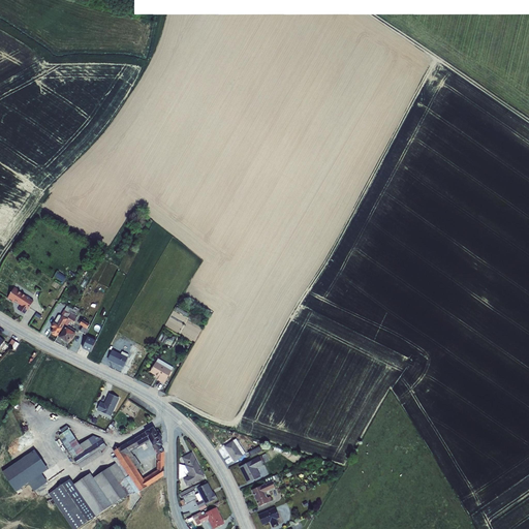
[(58,272),(55,276),(63,282),(66,277),(58,272)]
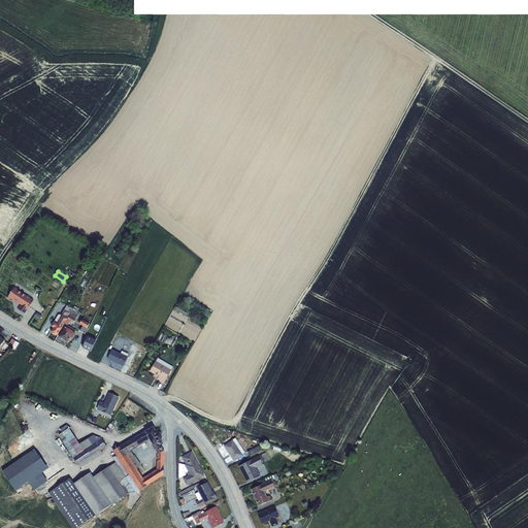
[(14,287),(7,298),(13,302),(14,301),(21,305),(18,309),(25,314),(28,309),(34,301),(30,298),(30,297),(28,296),(27,296),(19,291),(19,290),(14,287)]
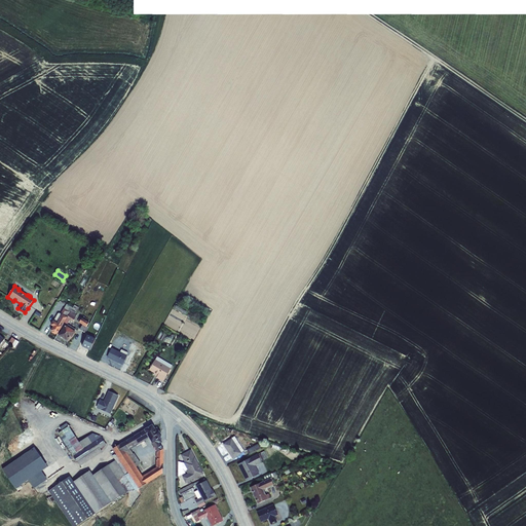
[(176,303),(173,308),(186,315),(189,311),(176,303)]
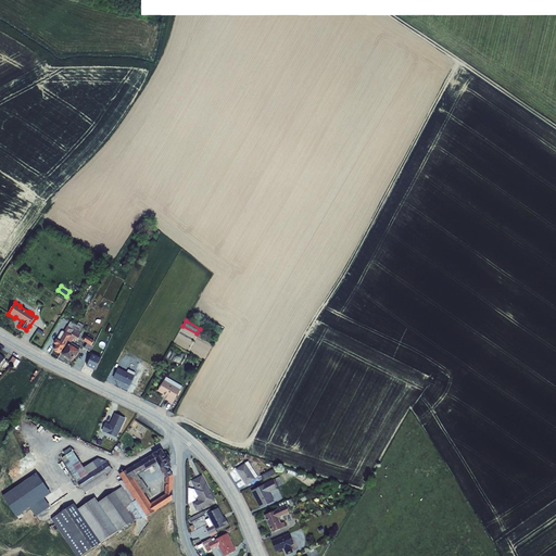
[(65,332),(71,336),(77,325),(71,321),(67,326),(64,331),(65,332)]
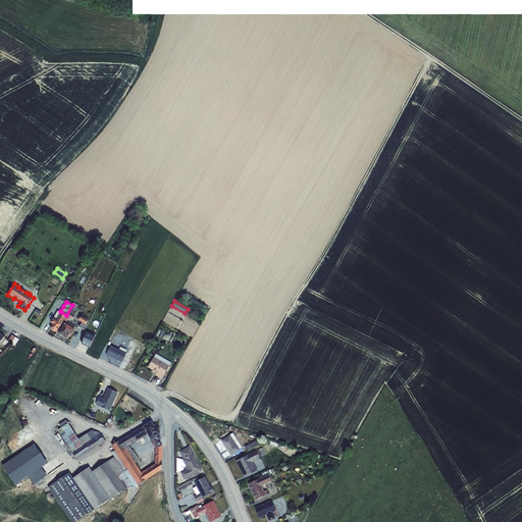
[(66,315),(59,327),(61,328),(64,323),(74,329),(75,327),(67,322),(69,317),(72,319),(76,312),(73,311),(75,308),(76,309),(79,306),(73,303),(72,305),(66,315)]
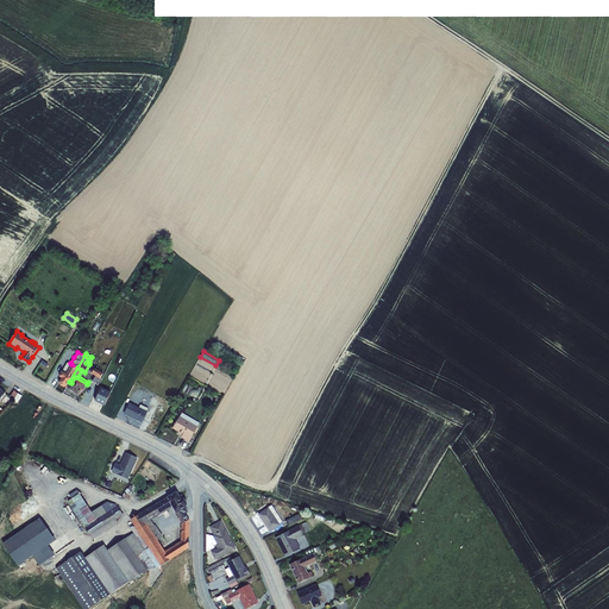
[(62,378),(58,383),(60,384),(60,385),(64,388),(64,387),(67,388),(69,382),(77,368),(71,364),(70,363),(69,363),(67,363),(62,371),(58,376),(62,378)]
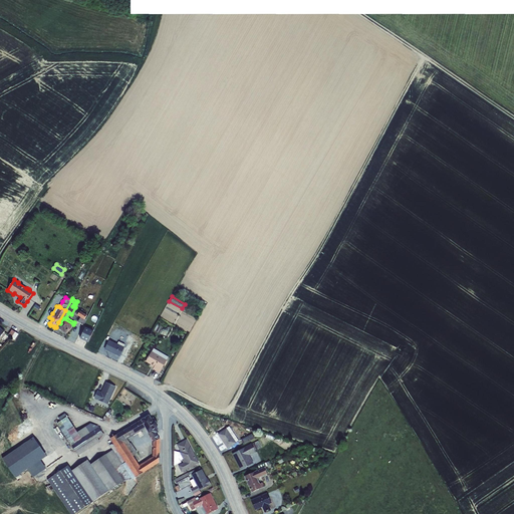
[(78,310),(75,314),(77,315),(80,317),(78,322),(83,325),(86,319),(85,318),(87,315),(84,313),(85,311),(81,309),(80,311),(78,310)]
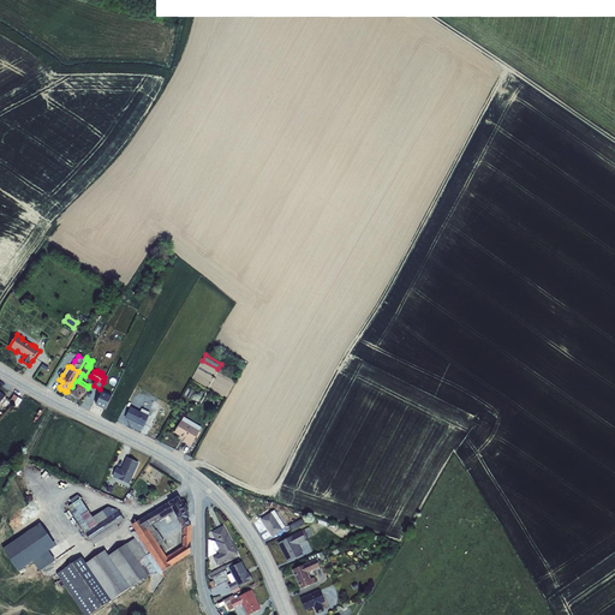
[(76,381),(72,387),(69,393),(79,399),(82,394),(84,395),(88,388),(76,381)]
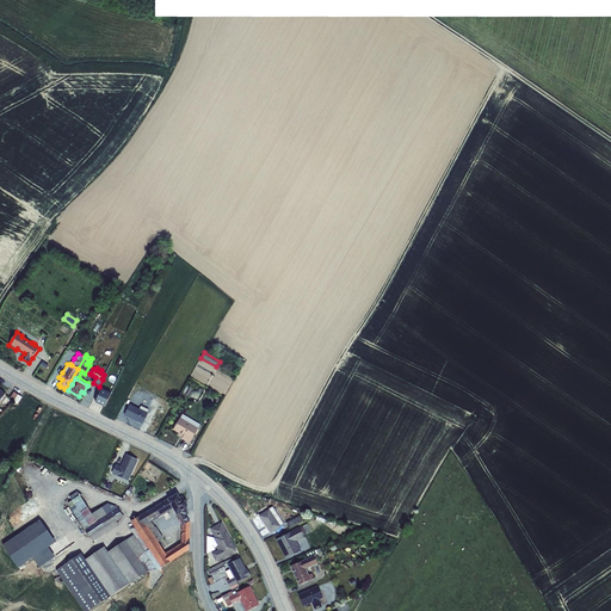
[(187,386),(183,393),(192,397),(197,390),(187,386)]
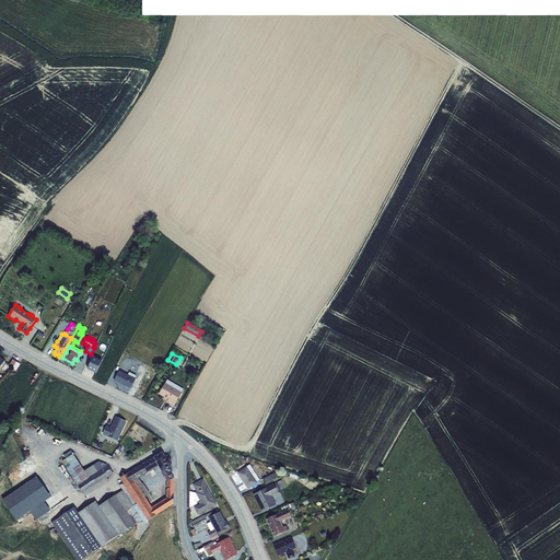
[(93,358),(88,369),(96,373),(102,362),(93,358)]
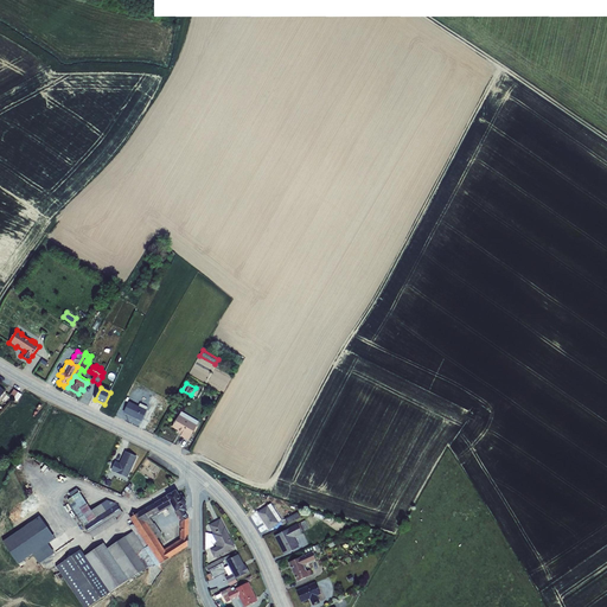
[(129,402),(123,413),(141,422),(147,410),(146,410),(147,407),(140,403),(139,407),(129,402)]
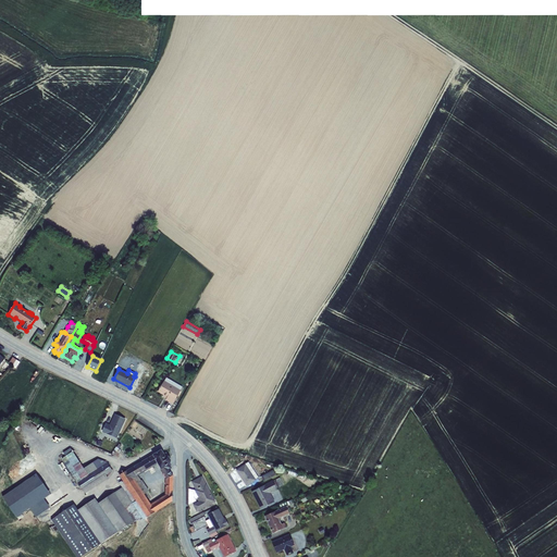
[(164,381),(158,392),(163,395),(162,397),(166,399),(165,400),(173,405),(181,391),(183,387),(166,378),(164,381)]
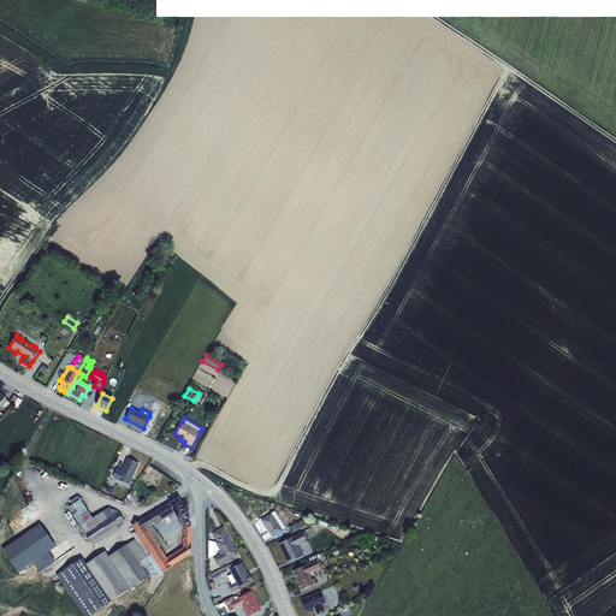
[(118,468),(113,478),(129,485),(140,465),(128,458),(122,471),(118,468)]
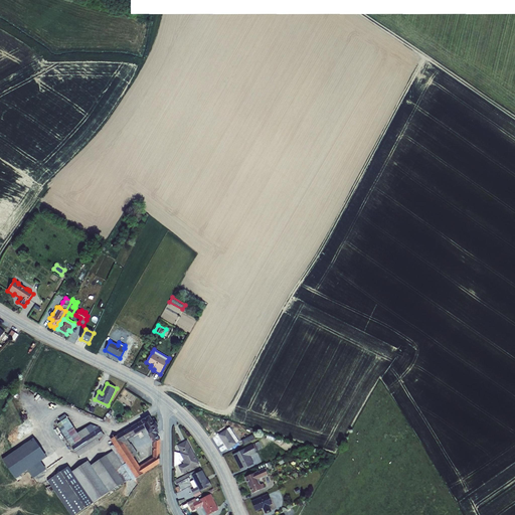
[(60,422),(57,424),(78,457),(101,443),(98,440),(105,436),(100,428),(91,424),(89,425),(86,427),(77,434),(67,417),(65,414),(58,418),(60,422)]
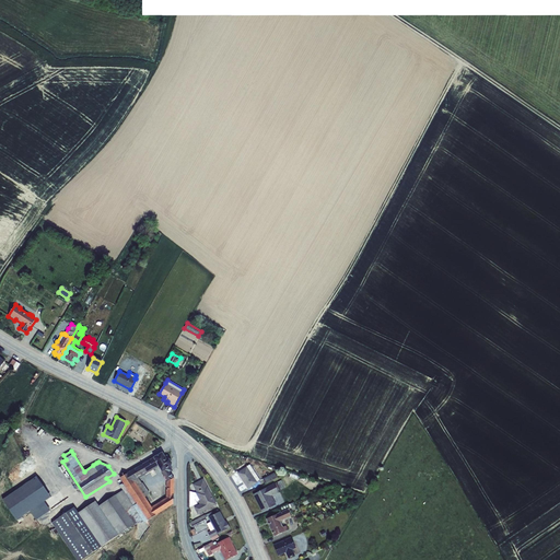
[(163,453),(141,465),(147,474),(158,467),(166,482),(174,478),(171,473),(173,471),(173,470),(171,467),(172,466),(172,463),(170,458),(170,459),(167,455),(165,456),(163,453)]
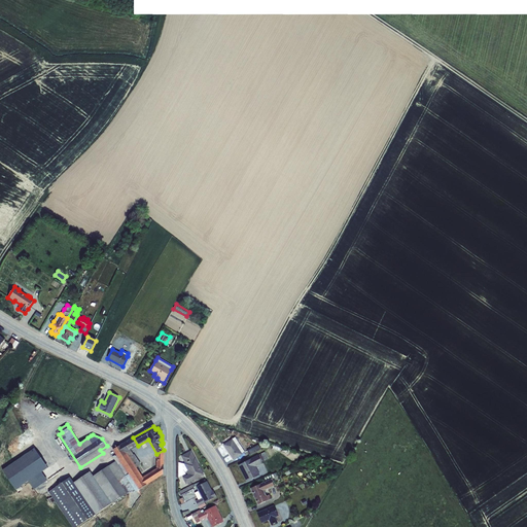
[(230,436),(222,441),(224,444),(223,445),(234,460),(243,455),(242,454),(245,452),(235,437),(233,440),(232,440),(230,436)]
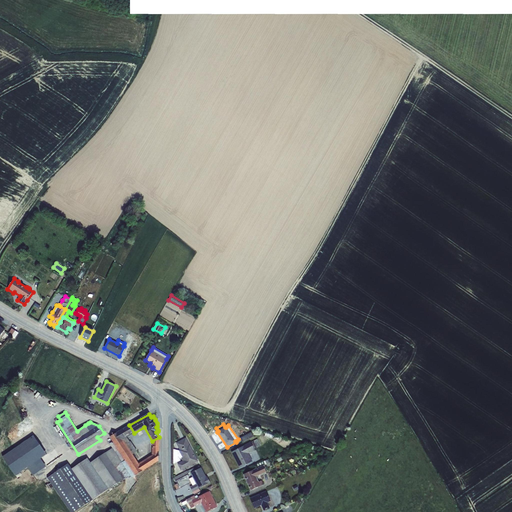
[(123,440),(127,438),(134,433),(129,425),(117,432),(123,440)]
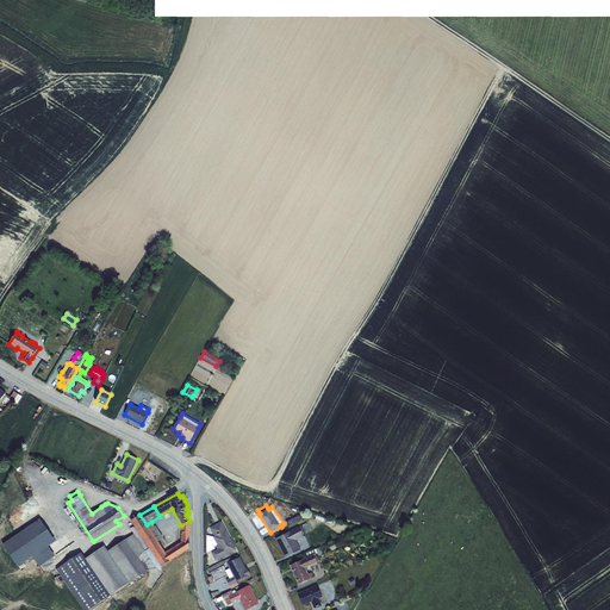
[(131,522),(161,566),(161,567),(188,549),(191,521),(190,521),(181,526),(181,542),(165,552),(159,541),(163,537),(156,527),(155,527),(151,522),(147,524),(139,515),(130,521),(131,522)]
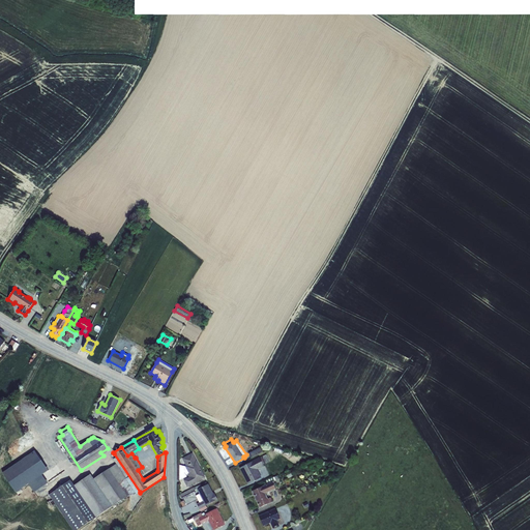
[(260,447),(248,453),(252,459),(263,452),(260,447)]
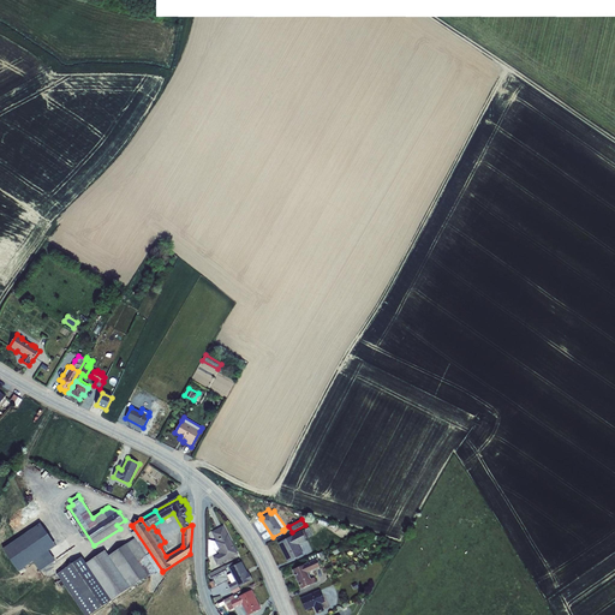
[(55,561),(49,551),(57,547),(41,524),(3,549),(18,572),(34,562),(40,572),(55,561)]
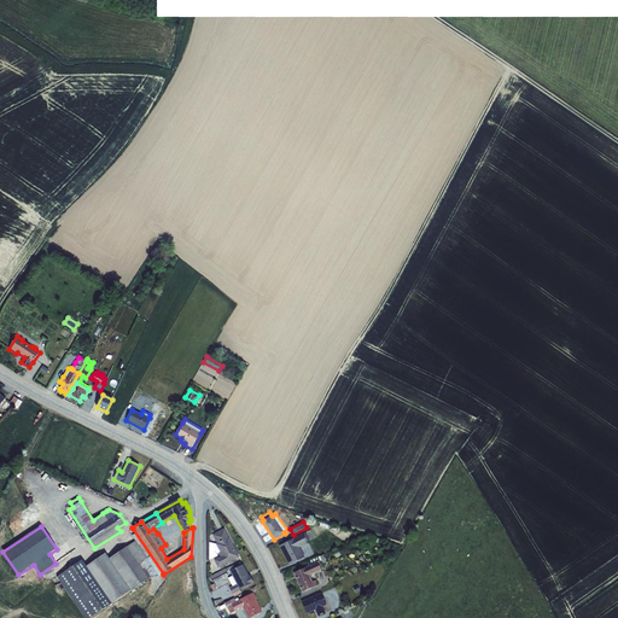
[(163,573),(133,529),(129,530),(133,535),(132,536),(135,541),(110,559),(105,553),(87,566),(82,560),(57,577),(85,617),(91,617),(130,590),(149,579),(158,577),(163,573)]
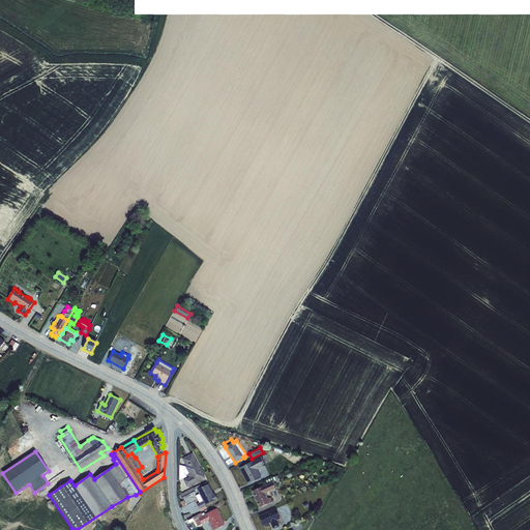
[(179,466),(179,480),(187,476),(186,475),(188,473),(189,474),(187,475),(189,477),(183,480),(187,488),(205,477),(193,453),(182,459),(186,466),(185,467),(179,466)]
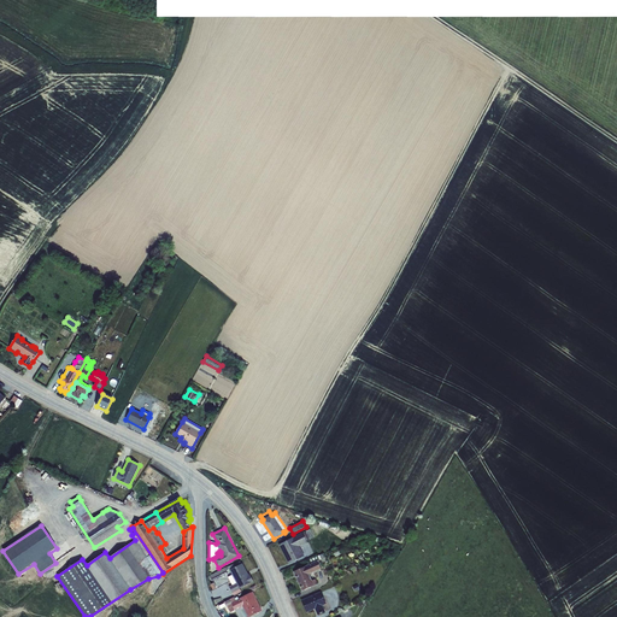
[(303,533),(278,545),(288,564),(305,557),(299,546),(307,542),(307,541),(315,538),(310,529),(303,533)]
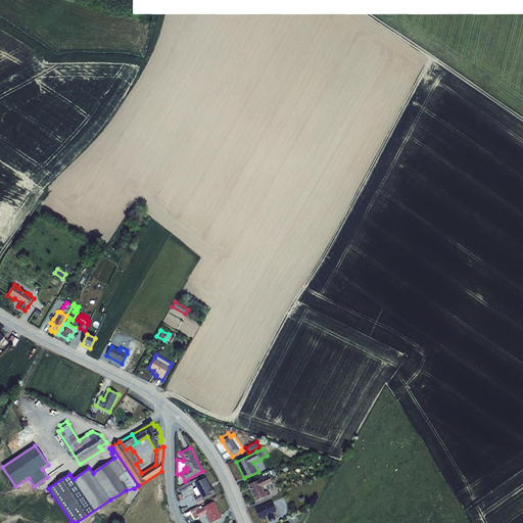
[(297,459),(281,466),(284,472),(300,465),(297,459)]
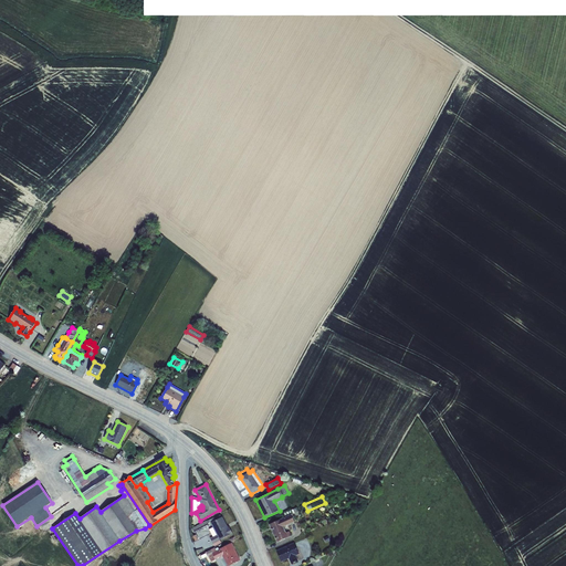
[(285,517),(269,525),(278,543),(292,536),(290,532),(286,533),(283,527),(294,522),(293,519),(297,517),(301,515),(297,507),(283,514),(285,517)]
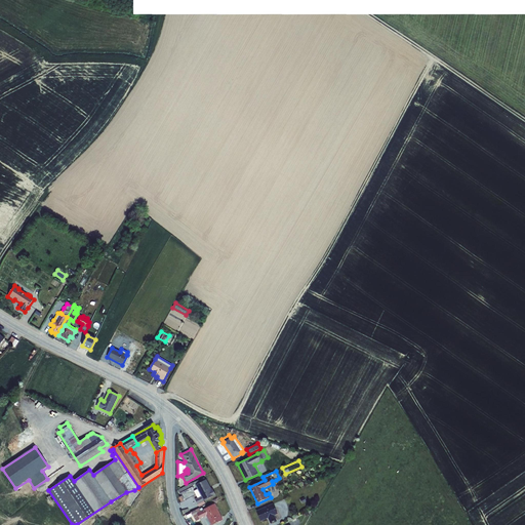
[(199,480),(177,490),(179,493),(180,495),(194,488),(193,486),(195,484),(196,485),(195,486),(197,489),(194,491),(198,498),(195,499),(199,507),(205,503),(204,501),(214,495),(214,496),(216,495),(212,488),(211,489),(206,480),(205,480),(204,478),(199,481),(199,480)]
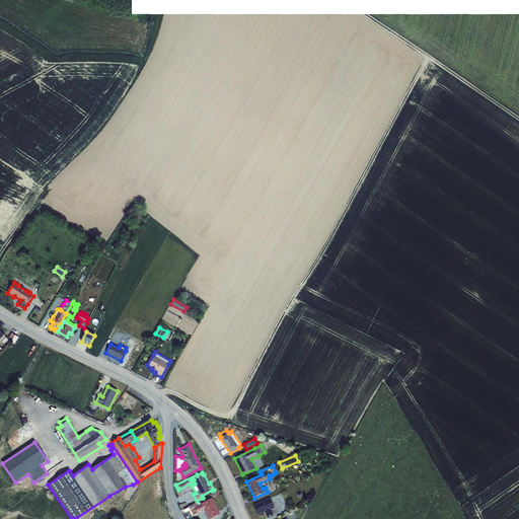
[(196,503),(189,507),(191,510),(194,516),(198,514),(204,510),(208,518),(209,518),(220,514),(215,504),(213,498),(201,504),(200,503),(197,504),(196,503)]
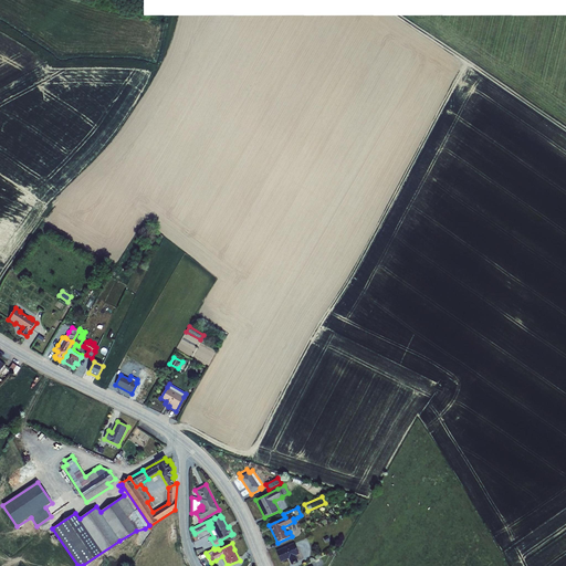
[(294,543),(276,552),(281,562),(289,559),(292,565),(299,562),(295,556),(300,554),(294,543)]
